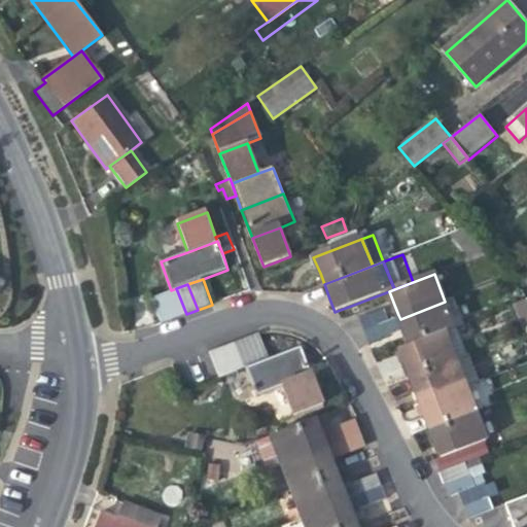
[(174,319),(186,314),(176,288),(171,290),(164,293),(174,319)]
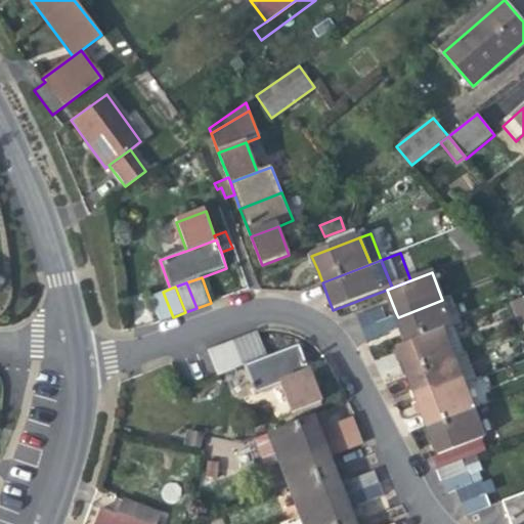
[(160,321),(173,317),(163,292),(150,297),(160,321)]
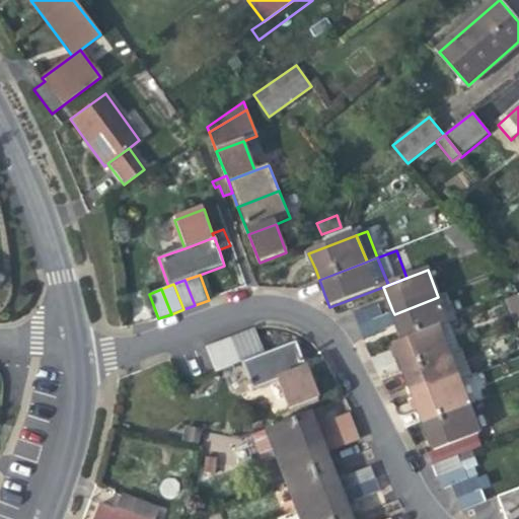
[(438,297),(394,314),(398,325),(401,334),(404,341),(451,323),(458,320),(448,294),(438,297)]
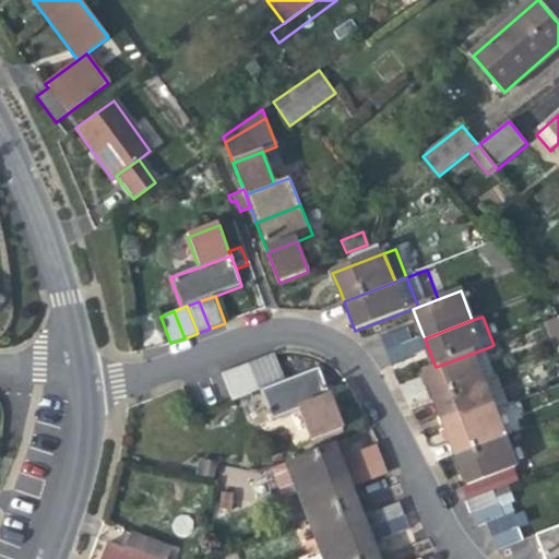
[(388,353),(425,339),(423,334),(409,339),(406,329),(382,339),(388,353)]
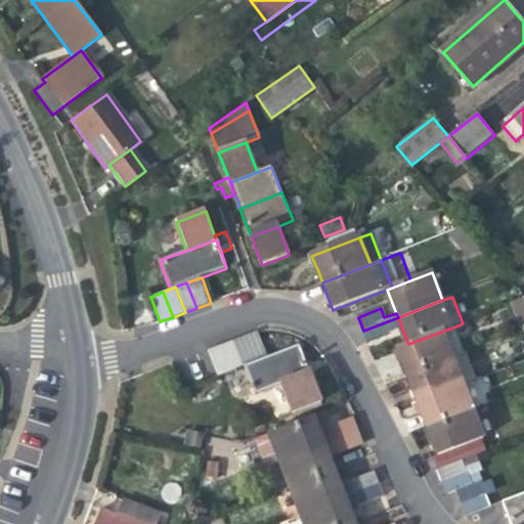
[(402,329),(398,317),(363,331),(367,342),(402,329)]
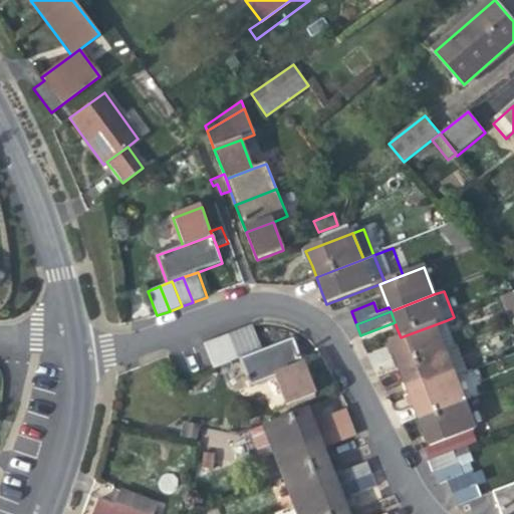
[(457,346),(447,320),(401,337),(392,341),(398,357),(402,367),(457,346)]
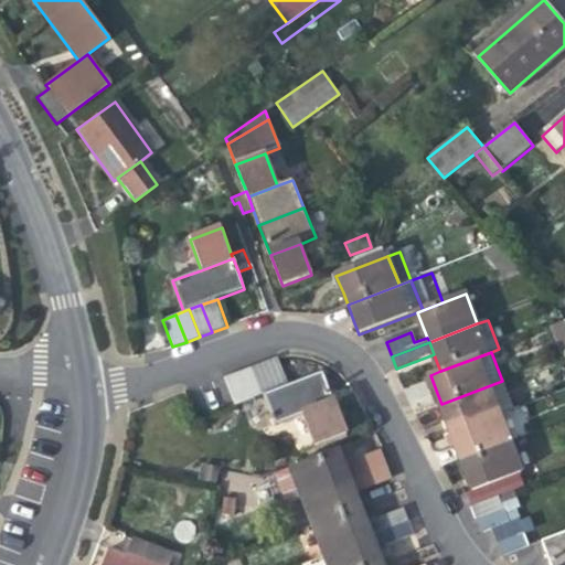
[(289,384),(278,358),(266,362),(276,390),(289,384)]
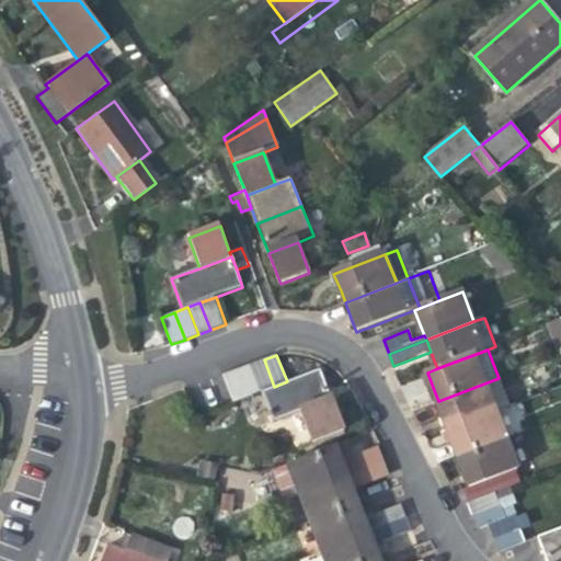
[(262,391),(274,387),(264,359),(252,364),(262,391)]
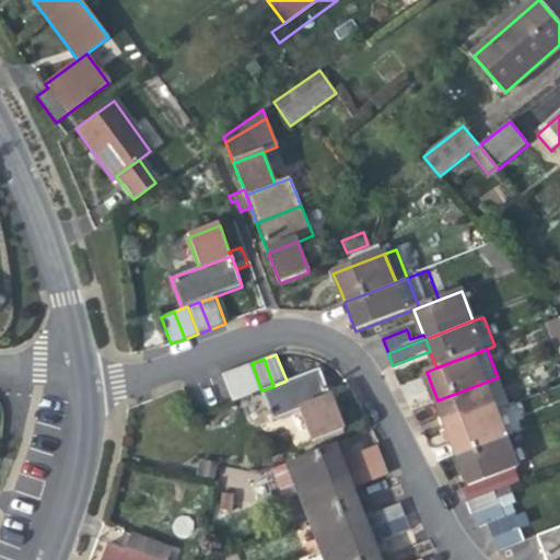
[(259,391),(261,391),(252,363),(237,369),(248,395),(259,391)]
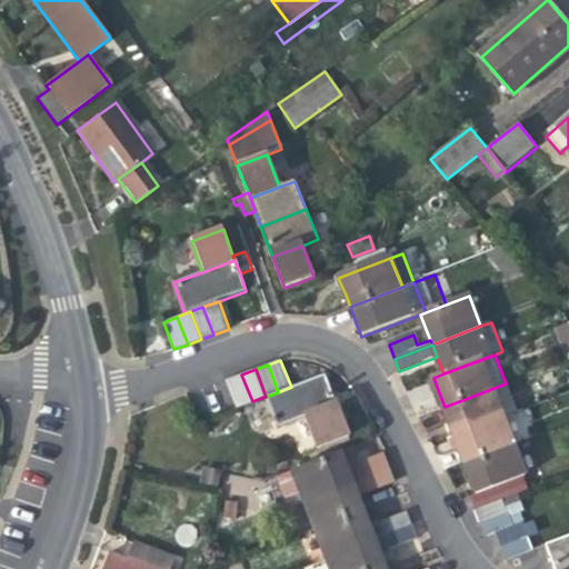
[(238,407),(252,401),(241,375),(227,380),(238,407)]
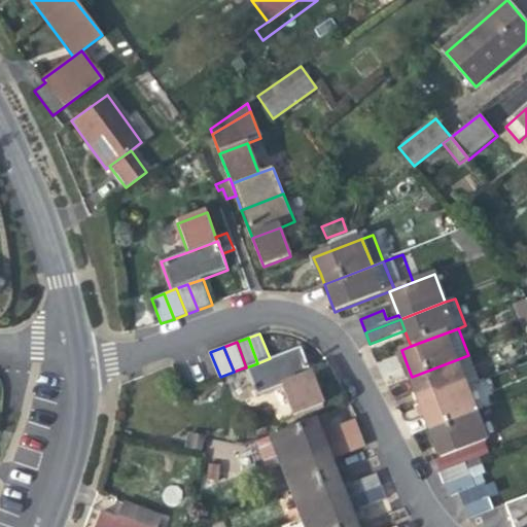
[(284,387),(312,377),(308,363),(301,347),(270,358),(257,363),(246,367),(244,367),(255,397),(284,387)]
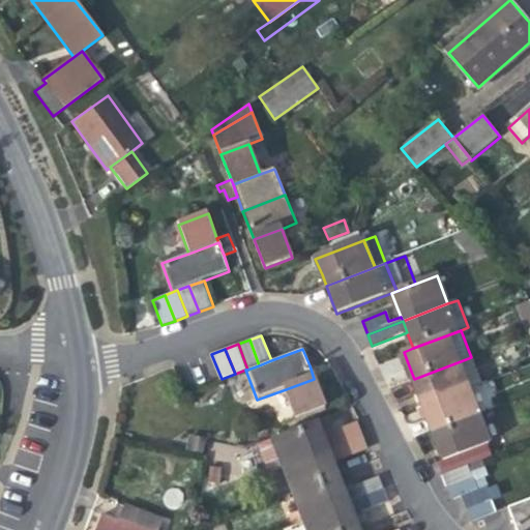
[(472,357),(471,357),(414,379),(419,394),(424,406),(470,388),(482,384),(472,357)]
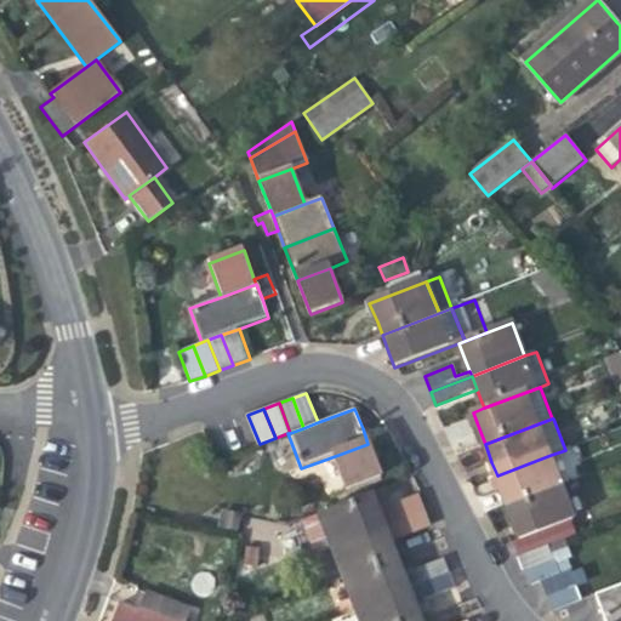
[(368,444),(335,456),(347,489),(381,477),(368,444)]
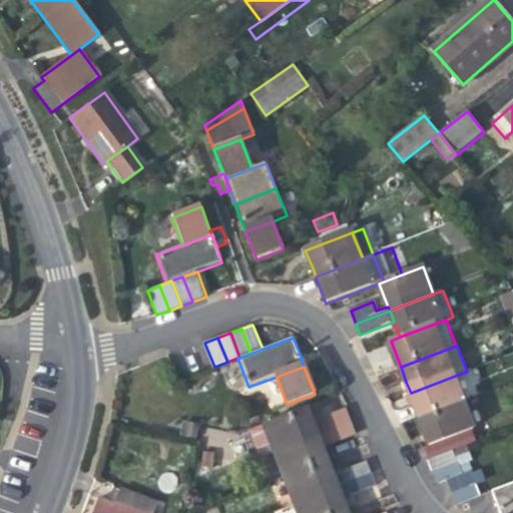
[(465,403),(455,376),(411,393),(417,410),(421,420),(465,403)]
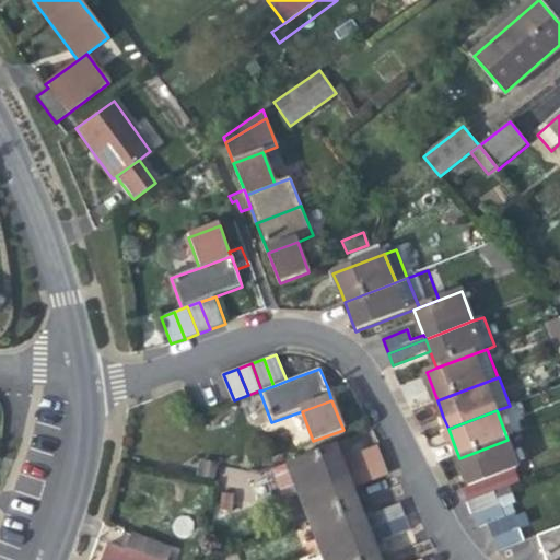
[(518,468),(508,440),(459,458),(464,471),(470,487),(490,479),(516,469),(518,468)]
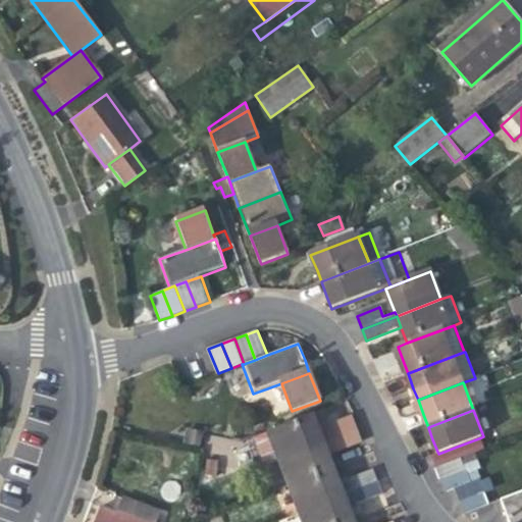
[(277,459),(324,440),(320,428),(317,422),(314,414),(267,431),(277,459)]
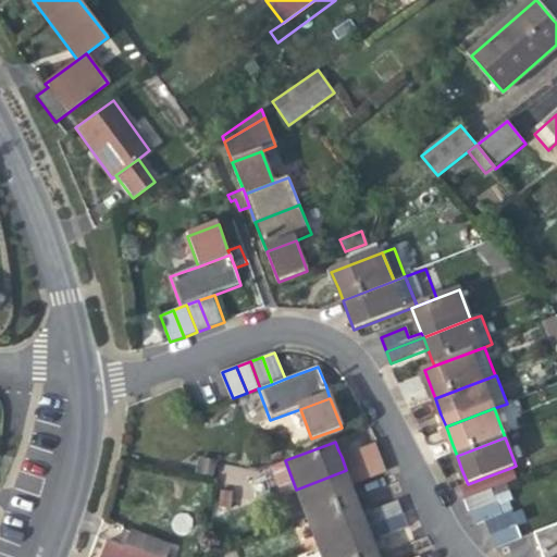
[(342,457),(346,470),(381,457),(376,444),(342,457)]
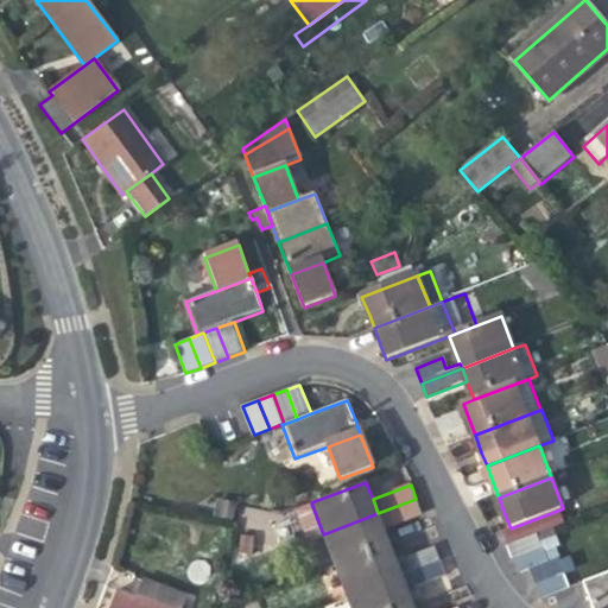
[(416,499),(378,513),(384,527),(422,513),(416,499)]
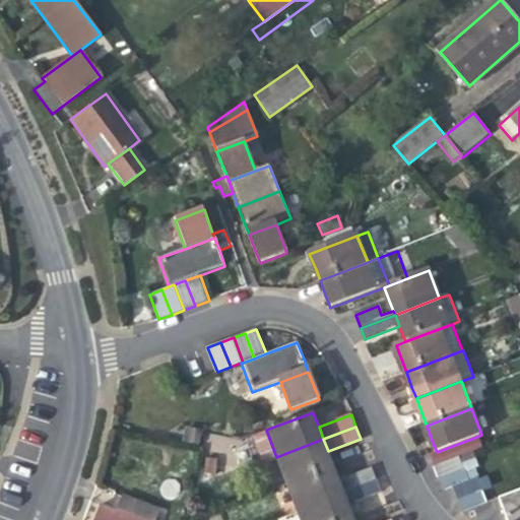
[(262,462),(276,457),(266,430),(252,436),(262,462)]
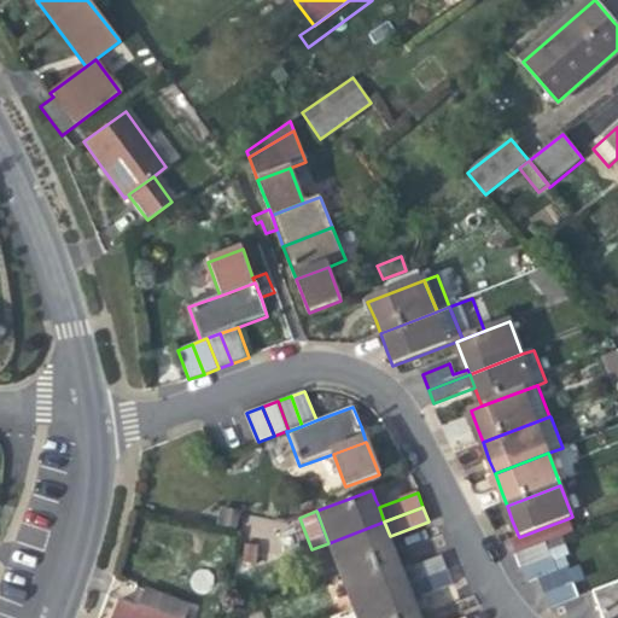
[(217,530),(234,534),(238,518),(221,514),(217,530)]
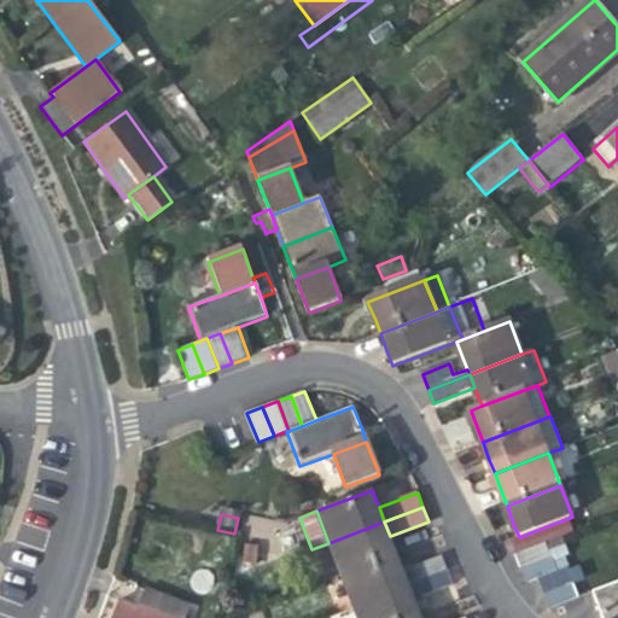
[(576,535),(570,518),(541,529),(548,546),(576,535)]
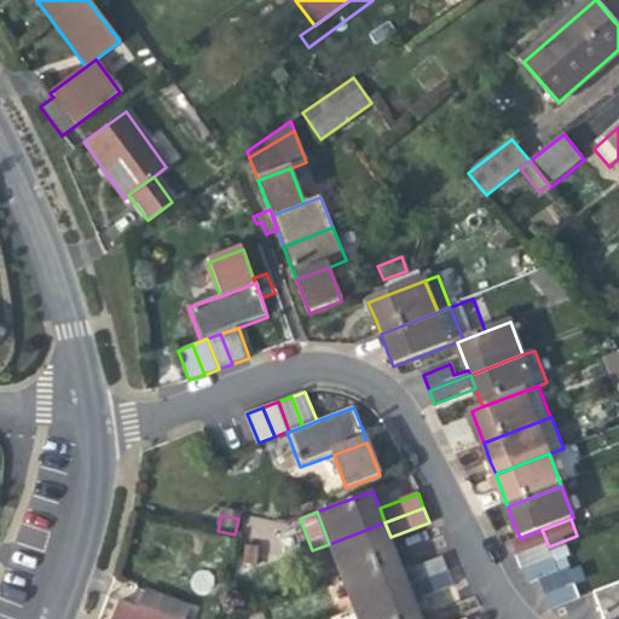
[(391,537),(385,522),(329,544),(341,576),(397,554),(394,545),(391,537)]
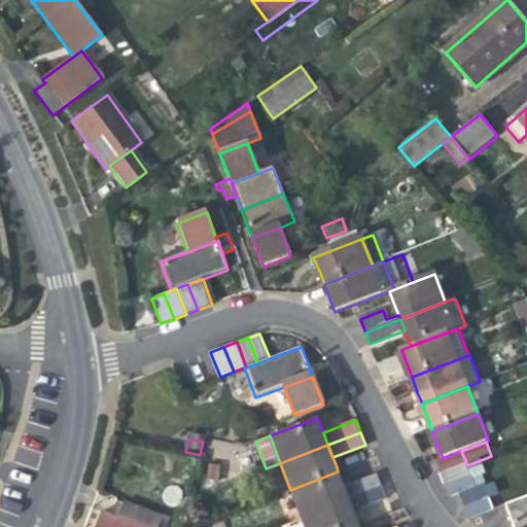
[(435,460),(442,475),(467,465),(461,451),(443,458),(435,460)]
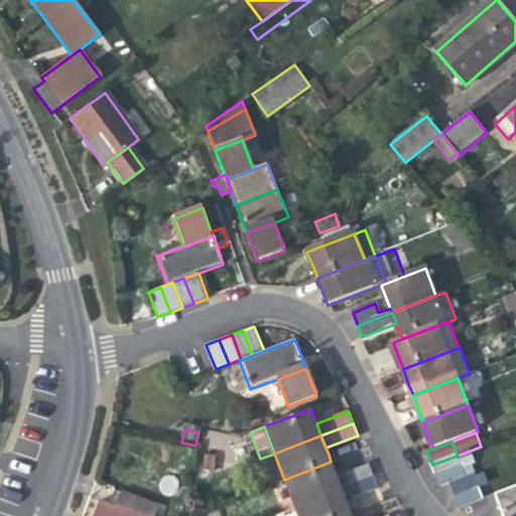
[(432,465),(436,476),(462,467),(458,456),(432,465)]
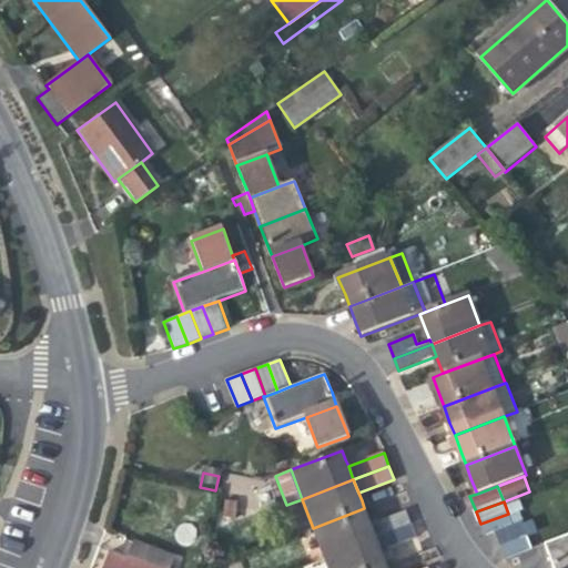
[(324,558),(375,538),(371,525),(367,517),(364,508),(313,528),(324,558)]
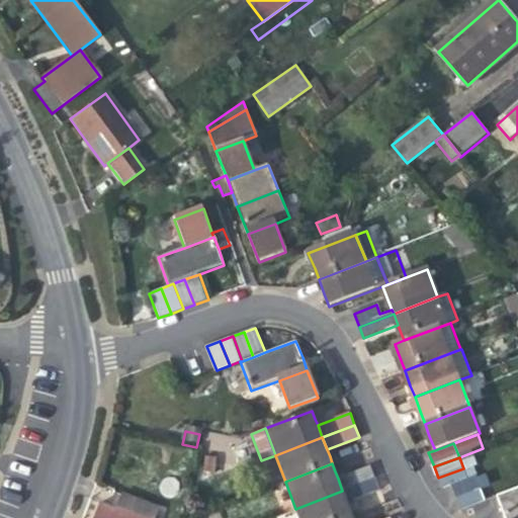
[(338,479),(342,491),(374,479),(370,466),(338,479)]
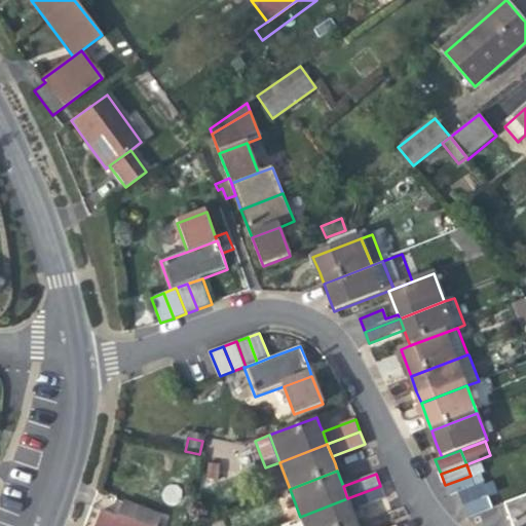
[(450,498),(458,495),(476,488),(471,476),(445,485),(450,498)]
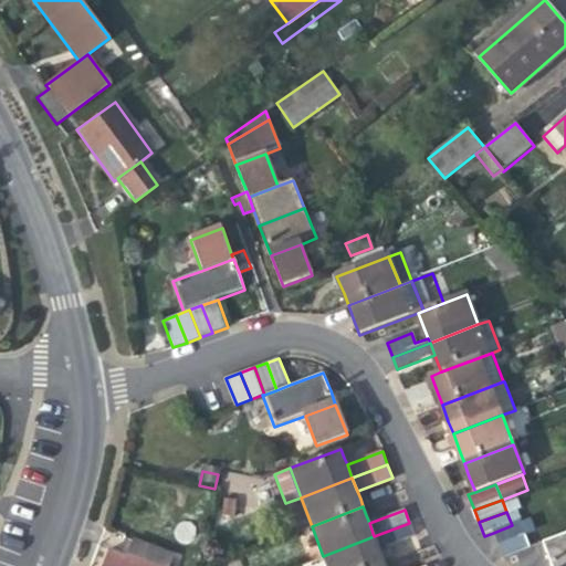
[(493,533),(499,546),(526,535),(521,522),(512,525),(493,533)]
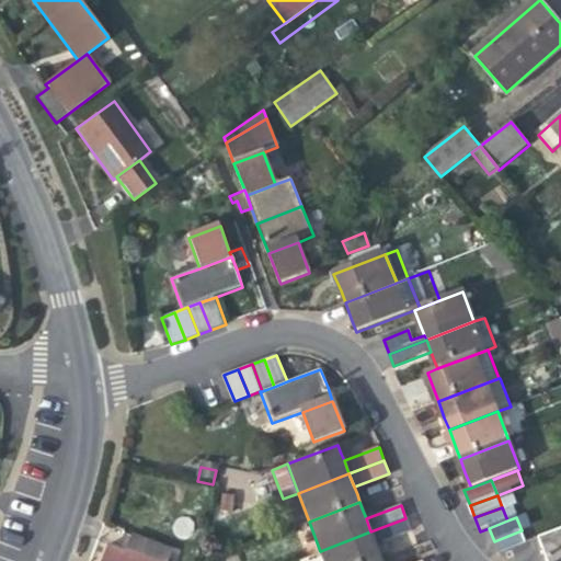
[(405,518),(370,531),(376,545),(411,531),(405,518)]
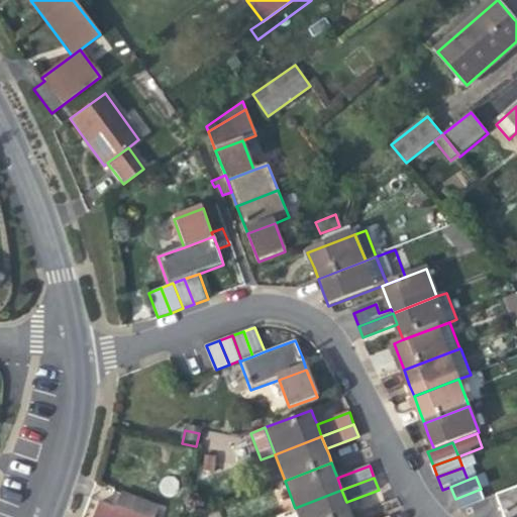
[(516,516),(516,488),(498,496),(503,511),(499,513),(500,516),(516,516)]
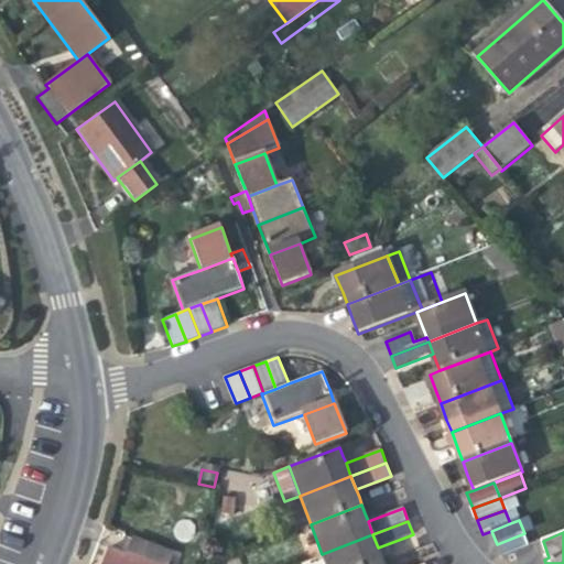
[(497,544),(501,556),(529,546),(524,533),(497,544)]
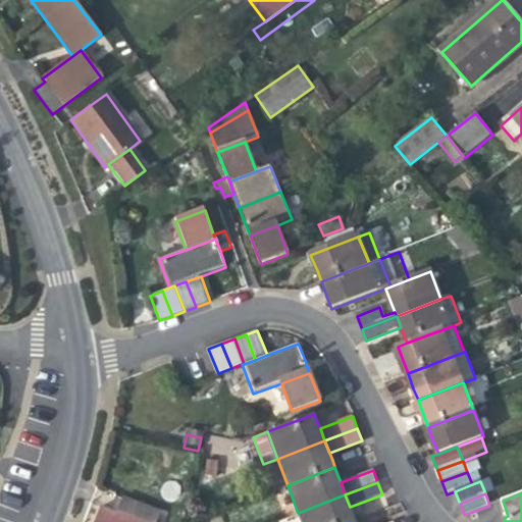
[(350,507),(345,494),(298,513),(301,521),(348,521),(355,520),(352,512),(350,507)]
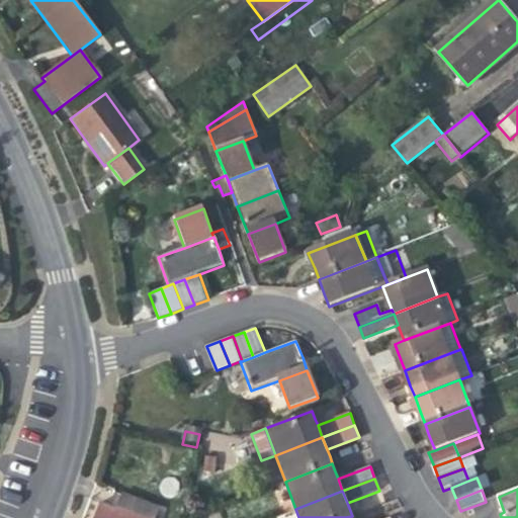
[(151,517),(157,506),(121,492),(114,510),(99,504),(92,517),(151,517)]
